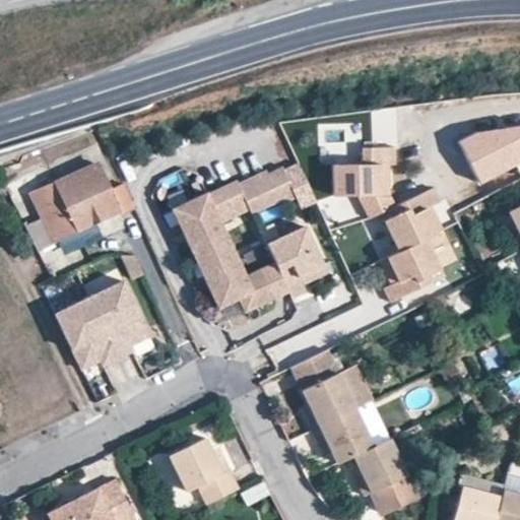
[(519,128),(476,133),(457,142),(478,183),(516,164),(519,160),(519,128)]
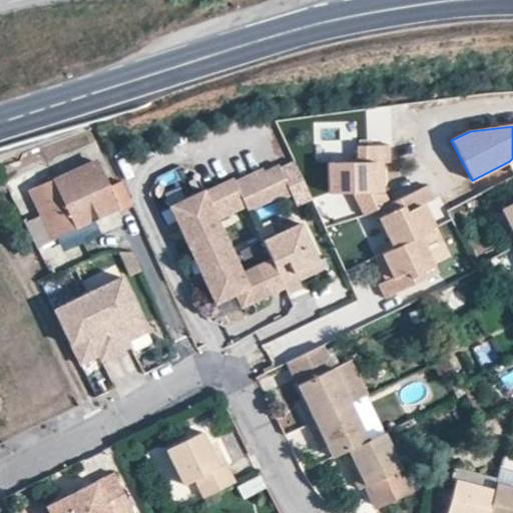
[(358,161),(331,162),(331,192),(353,191),(386,191),(385,161),(391,160),(390,145),(358,145),(358,161)]
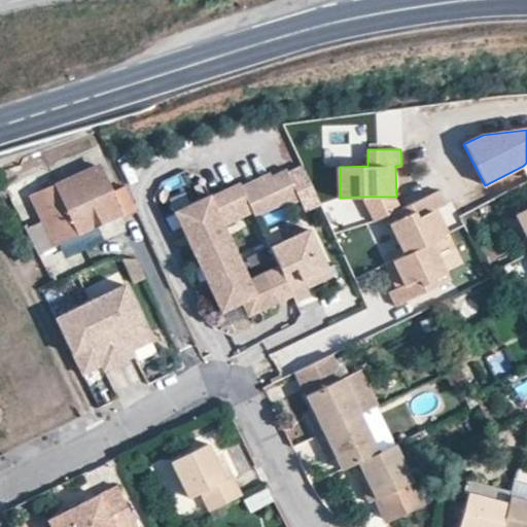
[(133,213),(124,191),(112,197),(98,167),(30,197),(41,222),(24,231),(36,256),(54,248),(50,243),(119,213),(121,218),(133,213)]
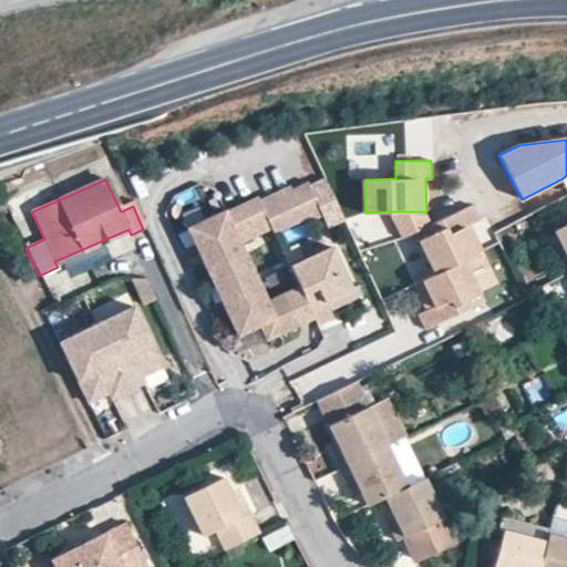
[(343,222),(325,179),(311,185),(325,215),(330,227),(343,222)]
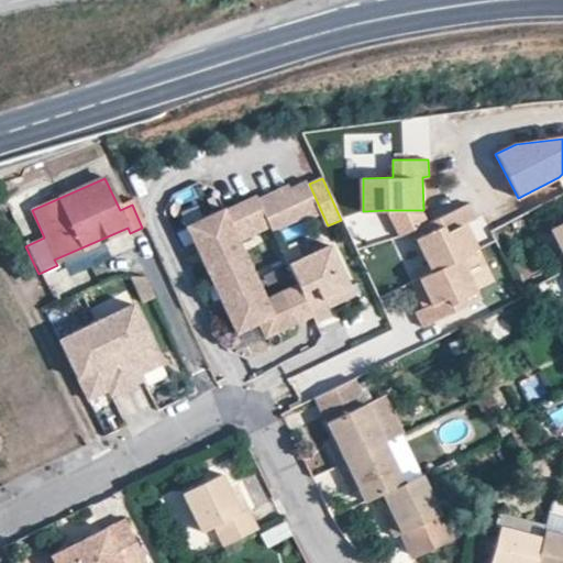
[(293,187),(290,184),(260,197),(258,194),(225,207),(224,205),(187,221),(198,250),(203,247),(207,255),(201,257),(218,296),(222,294),(227,301),(222,304),(233,330),(256,320),(263,335),(310,316),(313,322),(329,316),(324,306),(321,298),(346,287),(328,244),(288,262),(296,282),(264,296),(239,242),(271,228),(273,231),(304,218),(305,221),(322,213),(309,184),(308,180),(293,187)]
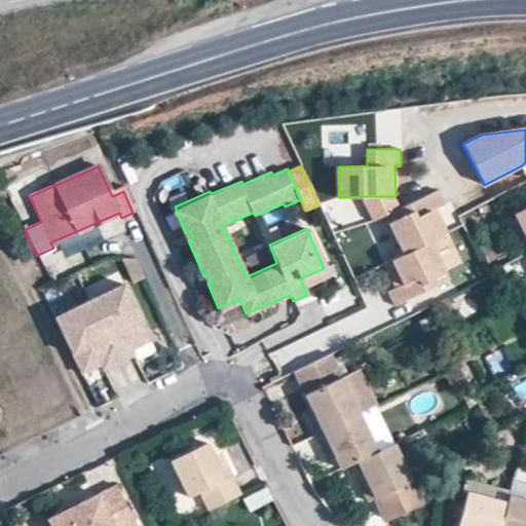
[(446,204),(437,187),(400,205),(383,213),(402,253),(441,233),(430,212),(436,210),(446,204)]
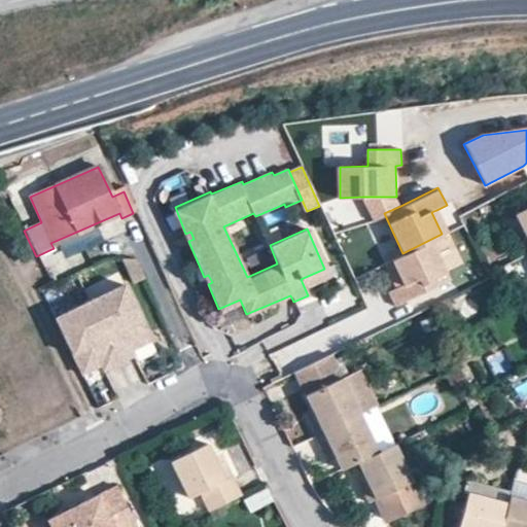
[(396,197),(362,197),(373,218),(384,213),(400,206),(396,197)]
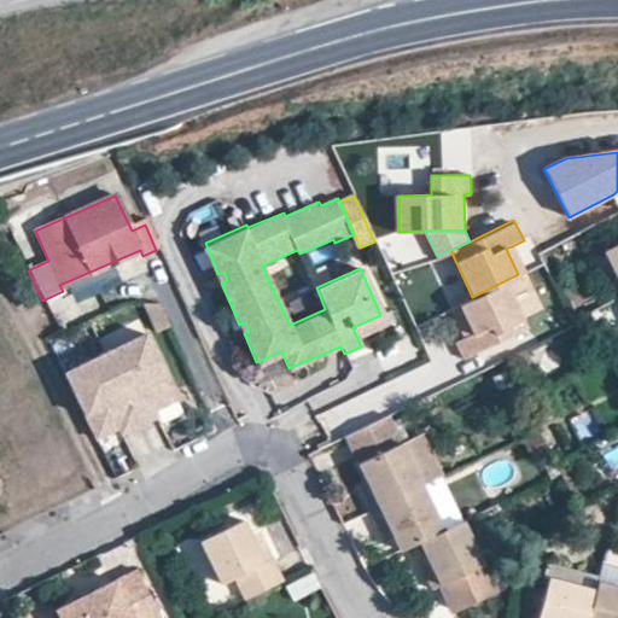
[(560,245),(565,252),(573,248),(567,240),(560,245)]
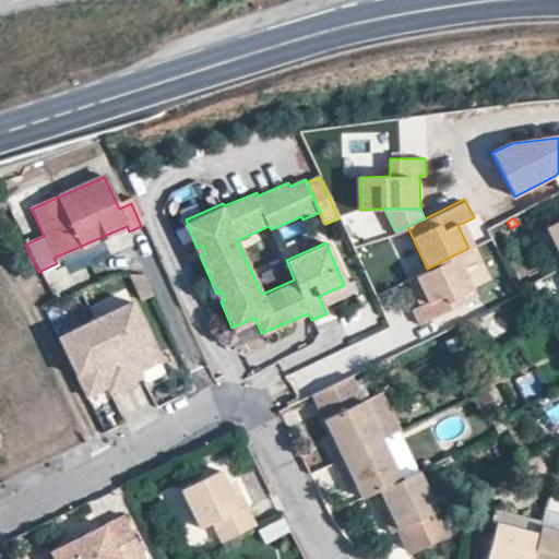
[(558,218),(544,227),(558,257),(558,218)]
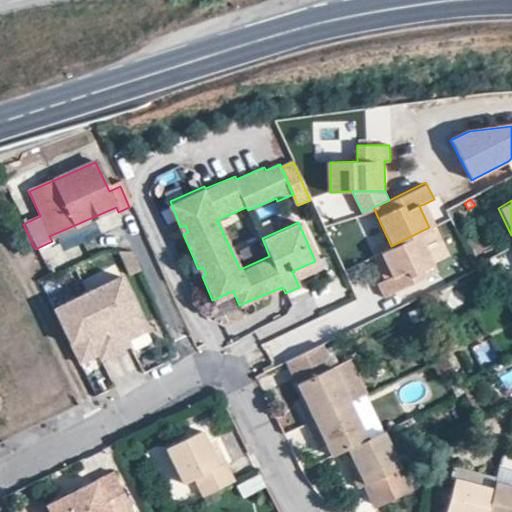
[(434,225),(424,204),(419,206),(429,227),(434,225)]
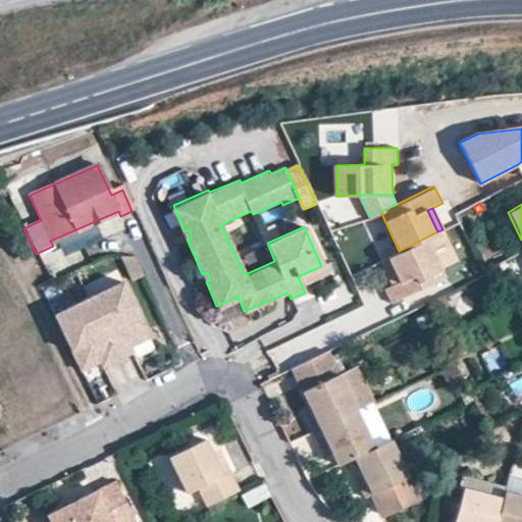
[(192,237),(189,229),(184,231),(187,239),(192,237)]
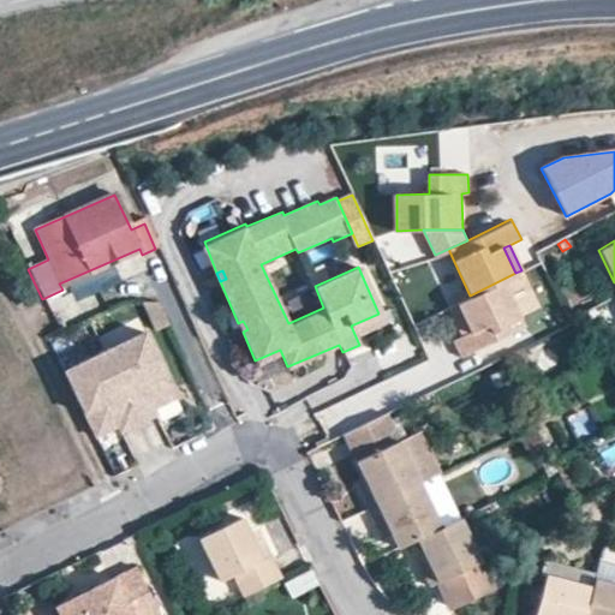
[(525,327),(503,280),(470,296),(458,302),(472,330),(464,334),(453,340),(461,358),(525,327)]
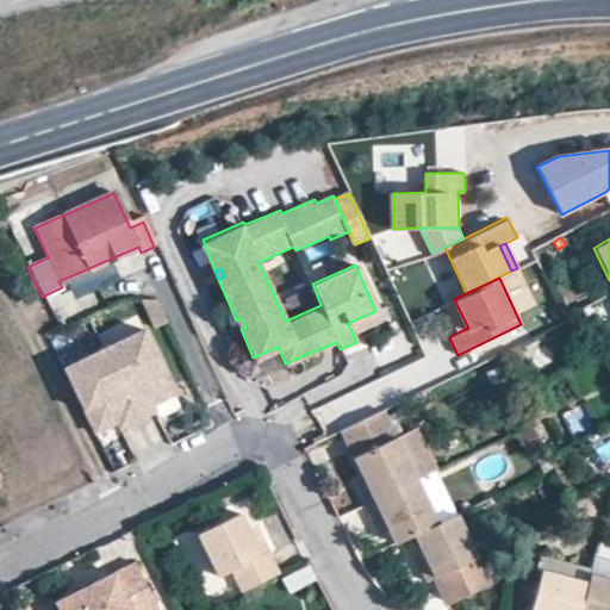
[(468,328),(454,299),(446,304),(460,331),(468,328)]
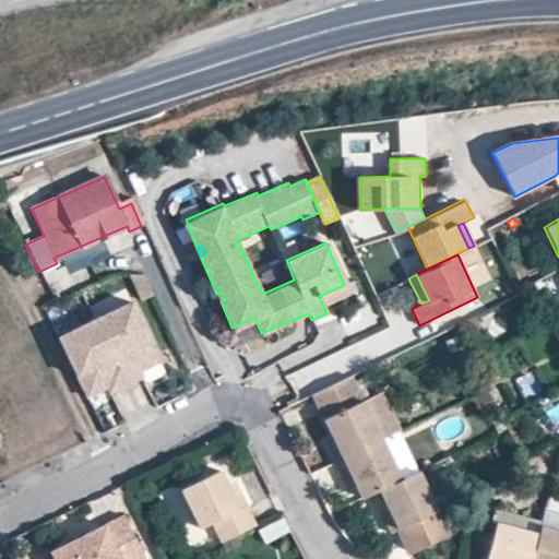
[(347,293),(344,285),(319,296),(322,304),(347,293)]
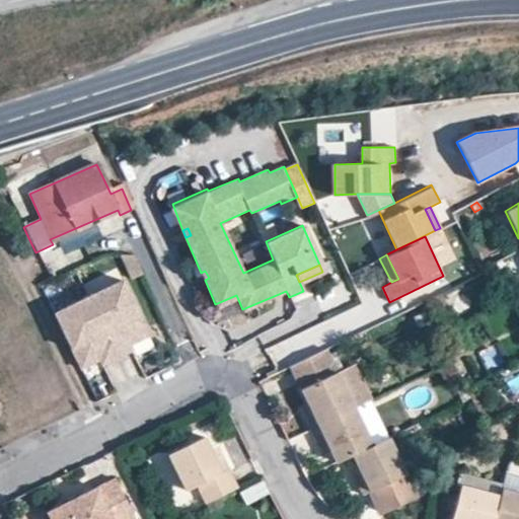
[(146,335),(121,279),(52,310),(77,367),(91,361),(88,355),(93,353),(96,359),(99,364),(130,349),(128,344),(146,335)]
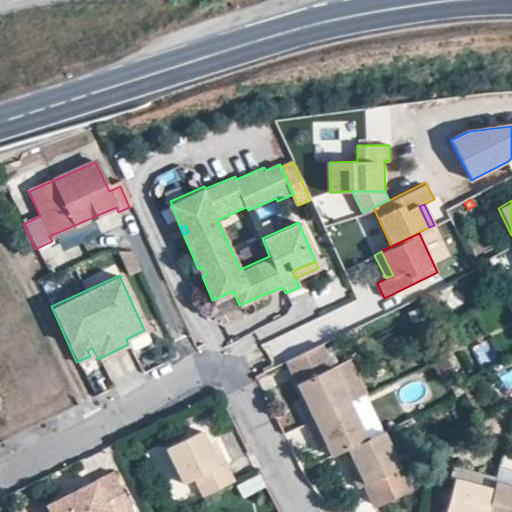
[(418,305),(423,315),(436,310),(431,299),(418,305)]
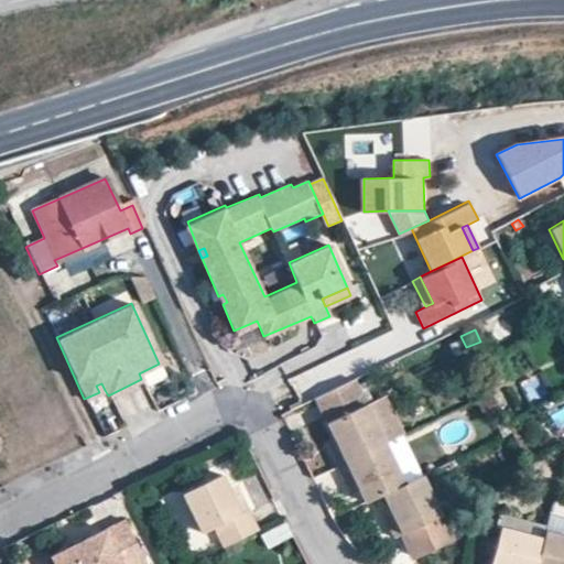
[(326,444),(336,465),(387,442),(369,407),(355,377),(313,397),(331,433),(334,441),(326,444)]
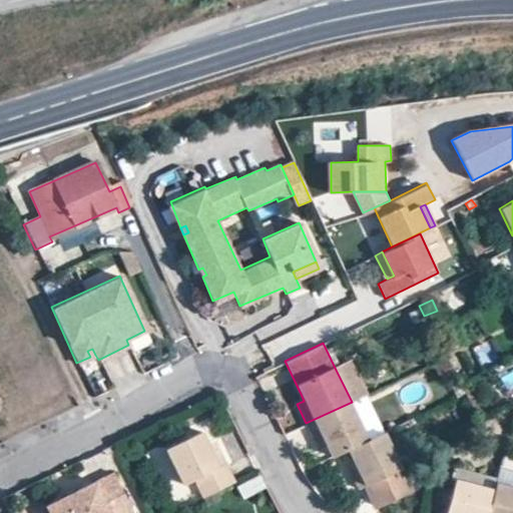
[(87,351),(90,357),(95,355),(92,349),(87,351)]
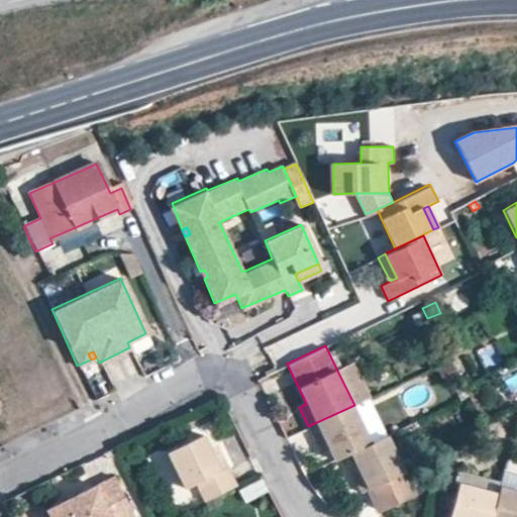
[(338,373),(354,405),(368,398),(372,396),(355,364),(338,373)]
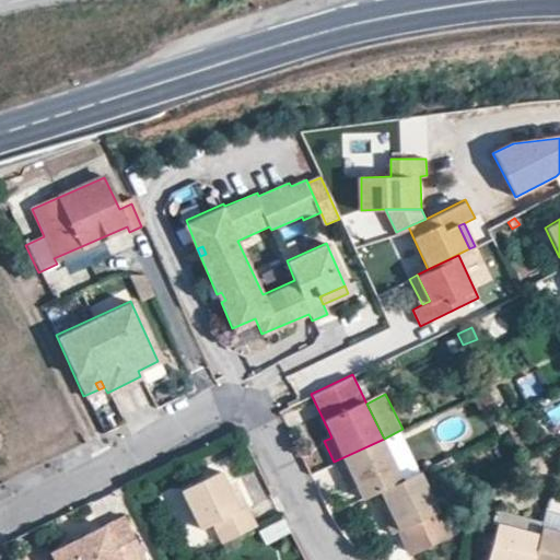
[(494,412),(500,422),(516,413),(511,405),(494,412)]
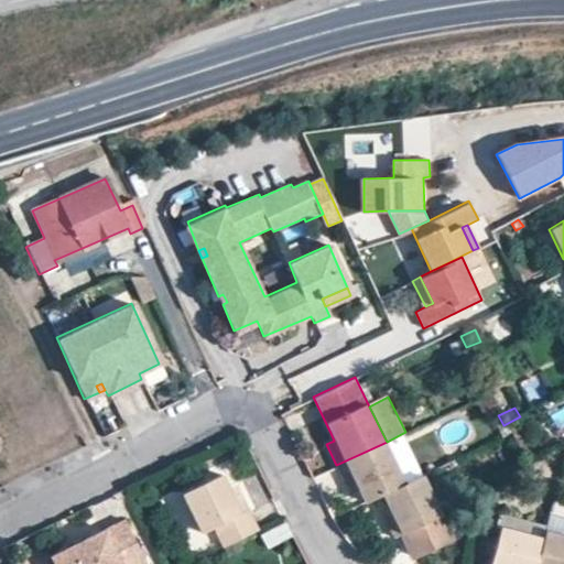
[(331,433),(322,436),(326,444),(334,441),(331,433)]
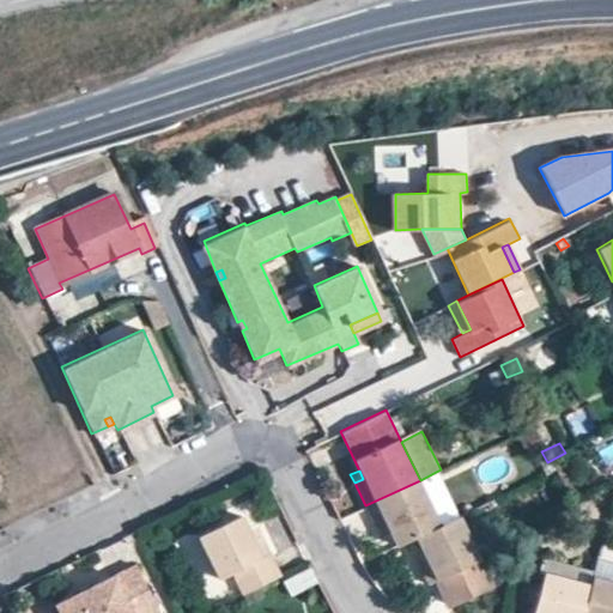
[(420,480),(441,523),(456,516),(436,472),(420,480)]
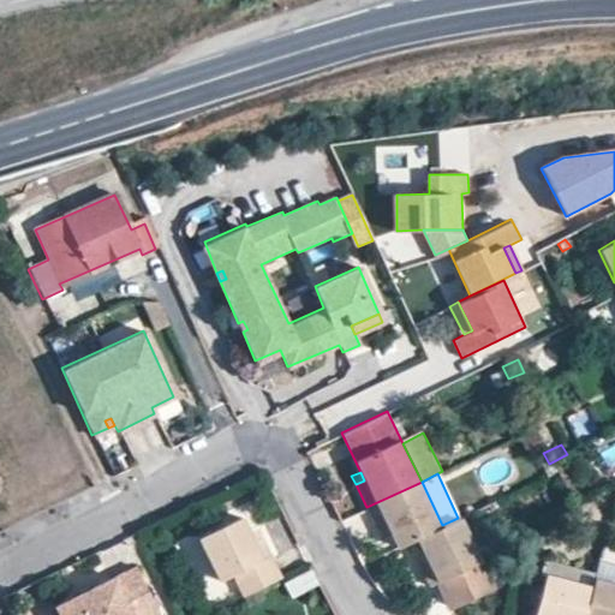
[(422,482),(366,507),(377,530),(386,526),(390,535),(396,548),(417,538),(442,525),(422,482)]
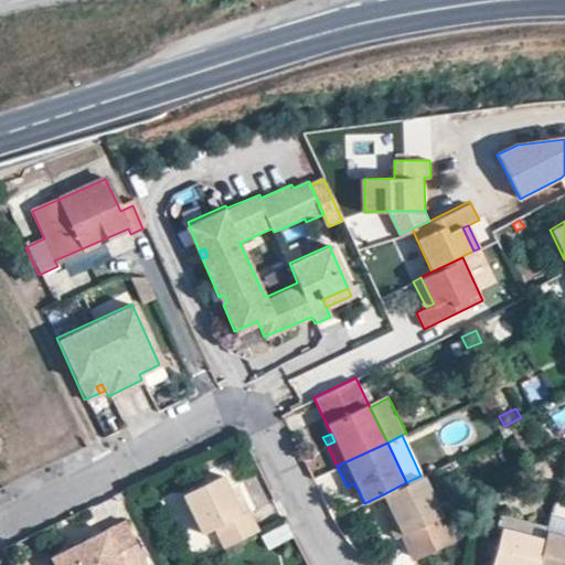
[(406,482),(383,494),(392,513),(384,516),(394,537),(402,534),(412,555),(449,536),(440,515),(443,514),(424,475),(420,476),(406,482)]
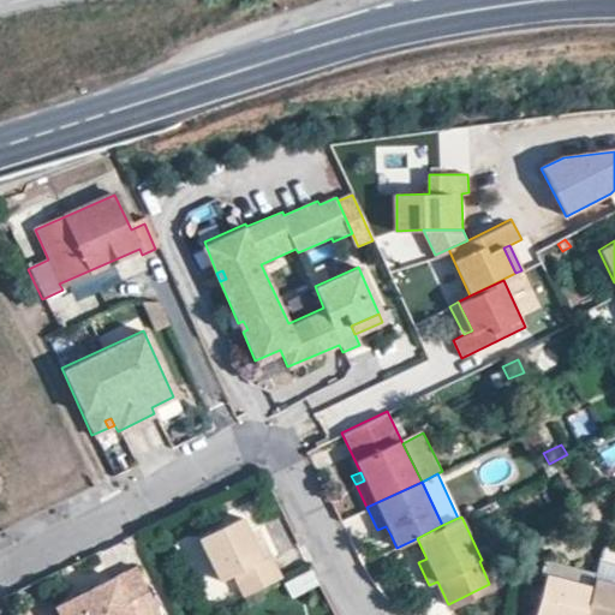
[(230,575),(240,596),(244,595),(258,587),(281,577),(256,527),(249,532),(240,518),(195,541),(216,581),(230,575)]
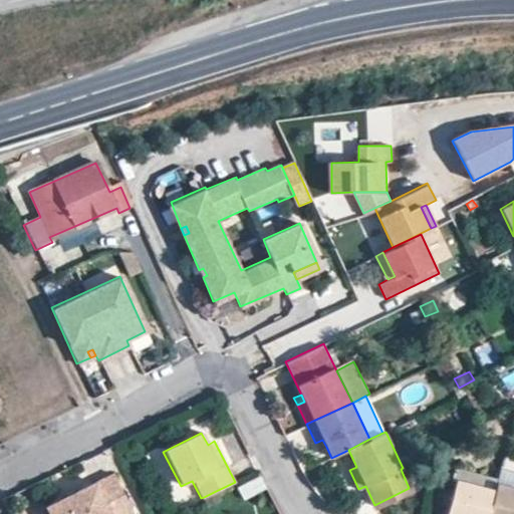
[(322,440),(315,443),(318,450),(326,447),(322,440)]
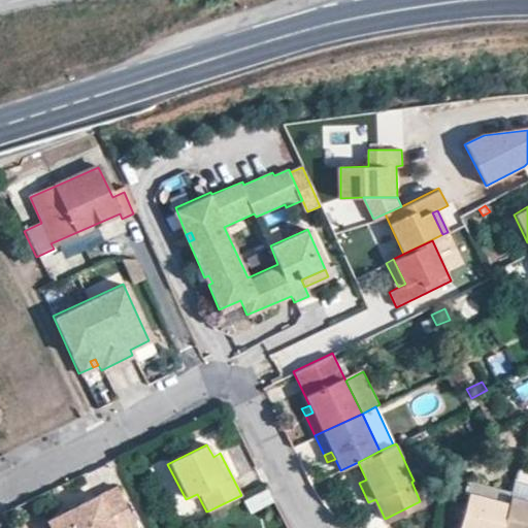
[(136,527),(116,487),(46,522),(48,527),(136,527)]
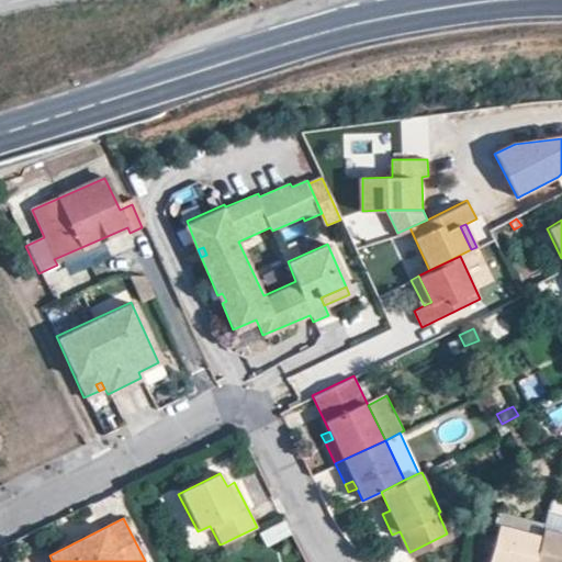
[(539,534),(531,561),(561,561),(561,523),(544,518),(539,534)]
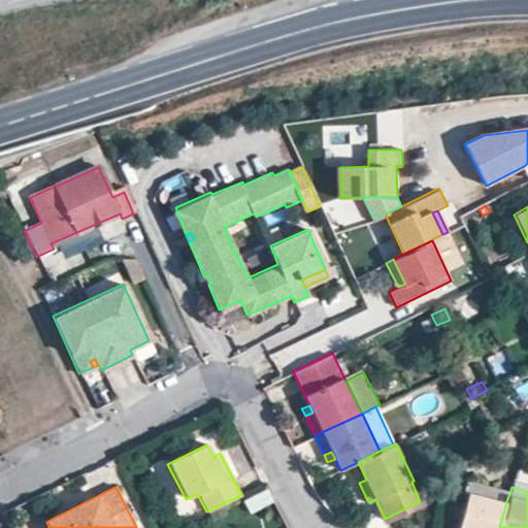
[(272,501),(266,488),(242,499),(249,513),(272,501)]
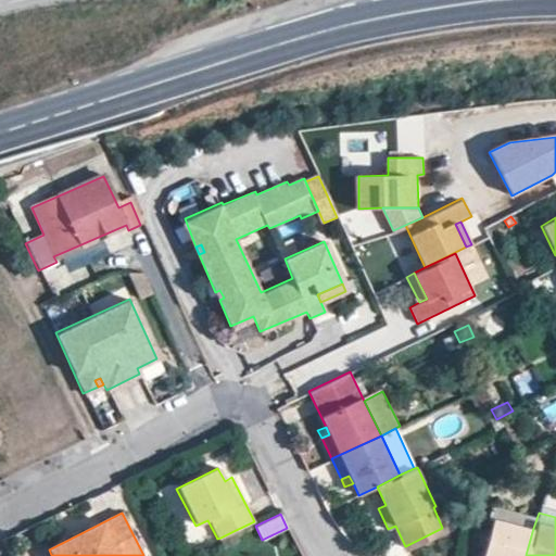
[(493,519),(482,555),(526,555),(533,528),(493,519)]
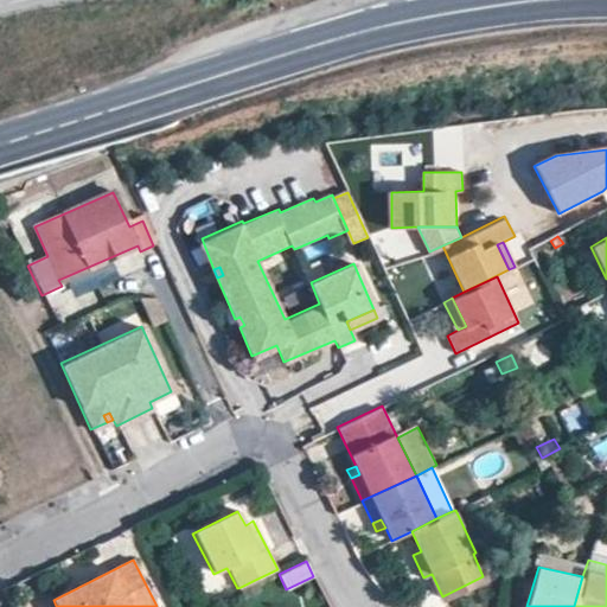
[(241,587),(246,599),(260,590),(255,580),(241,587)]
